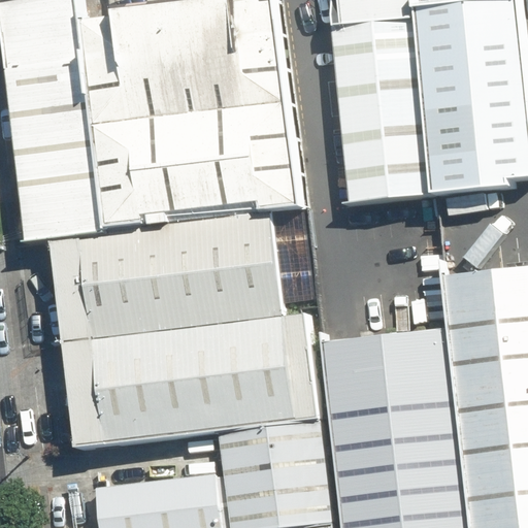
[(75,21),(72,0),(0,0),(0,47),(24,238),(48,236),(101,229),(75,21)]
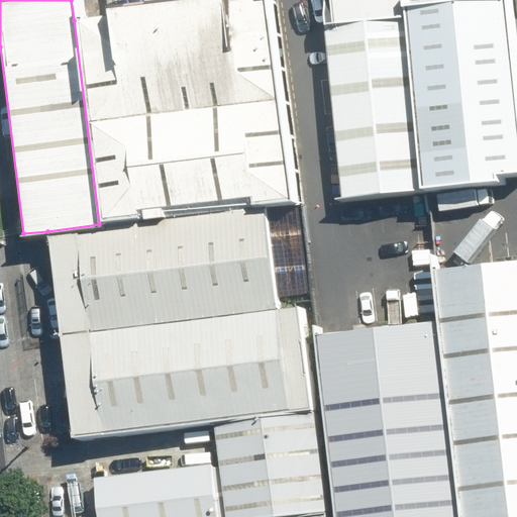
[(74,20),(99,225),(266,204),(290,201),(264,0),(238,0),(225,2),(225,0),(173,0),(107,8),(108,16),(74,20)]
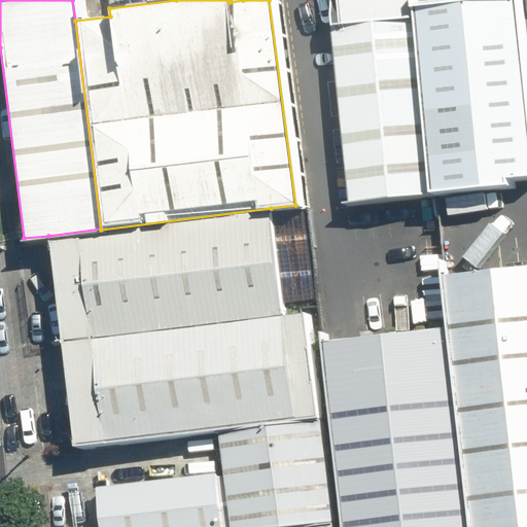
[(348,200),(428,191),(409,4),(408,0),(337,0),(340,24),(329,26),(348,200)]
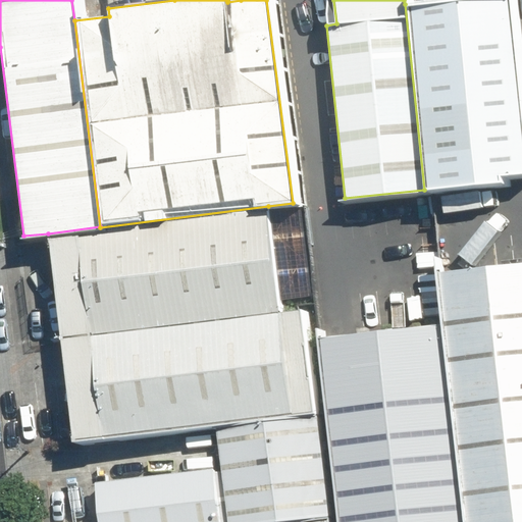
[(449,0),(405,4),(424,190),(500,181),(499,174),(521,171),(521,127),(509,0),(449,0)]
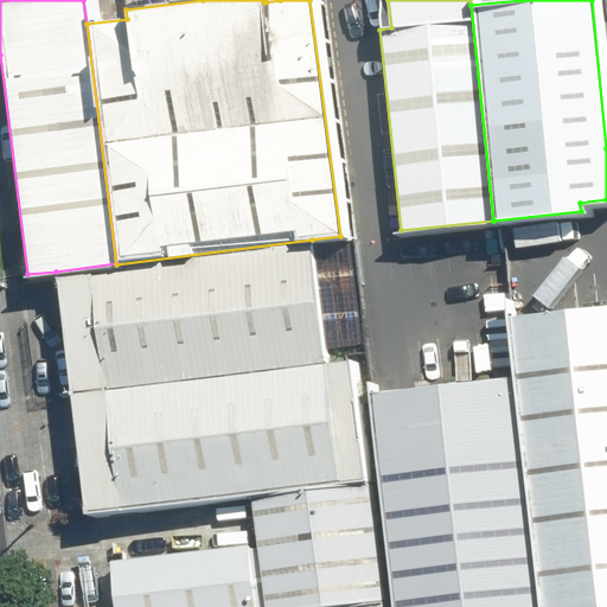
[(312,240),(325,350),(364,345),(352,236),(340,236),(312,240)]
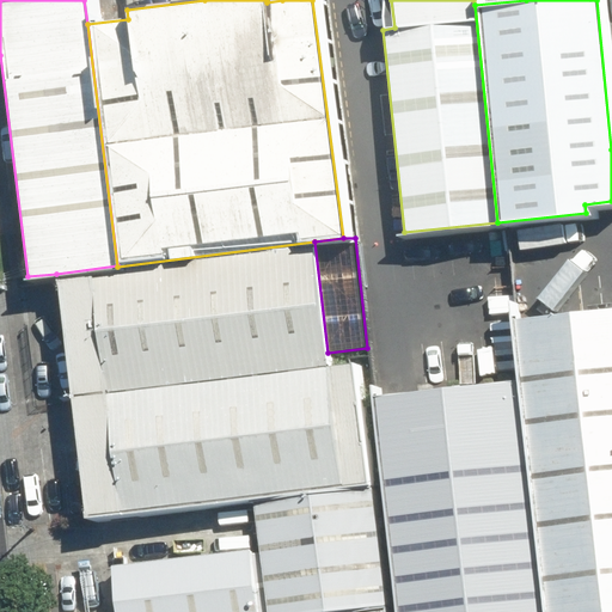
[(330,367),(328,353),(314,242),(117,267),(117,265),(56,274),(71,397),(330,367)]
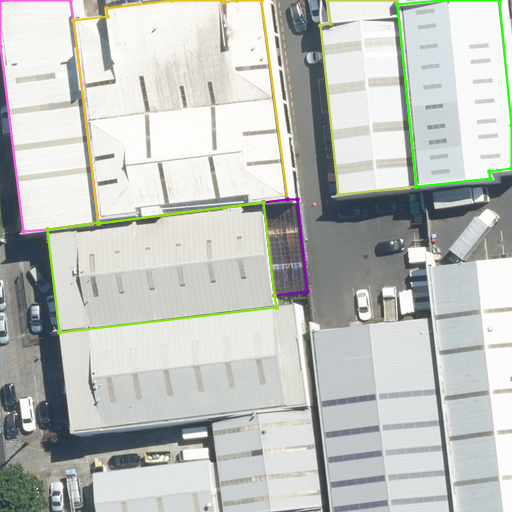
[(433,318),(454,511),(511,511),(511,258),(428,268),(433,318)]
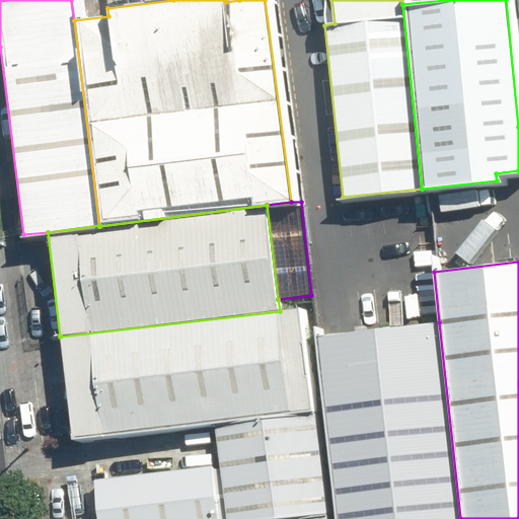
[(280,311),(60,337),(71,440),(214,424),(314,413),(301,309),(280,311)]
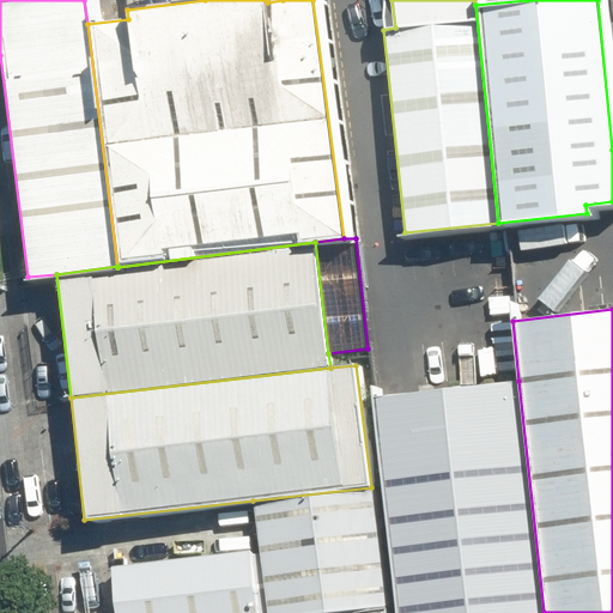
[(396,612),(544,612),(519,381),(372,396),(396,612)]
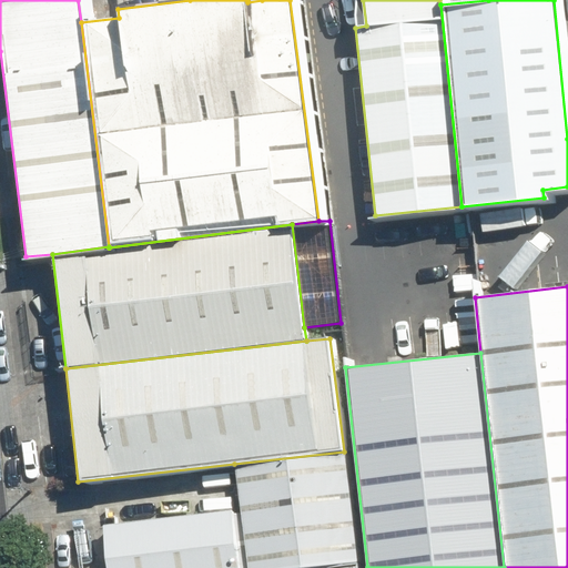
[(346,567),(356,567),(344,452),(234,464),(241,510),(246,567),(346,567)]
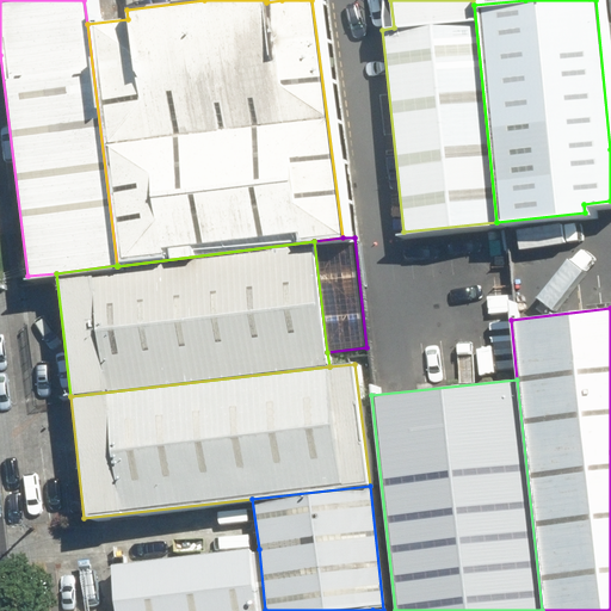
[(265,610),(259,549),(112,567),(117,610),(265,610)]
